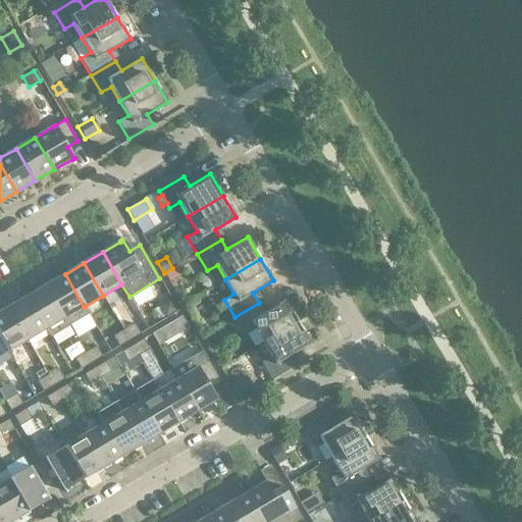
[(177,265),(164,273),(168,281),(183,273),(177,265)]
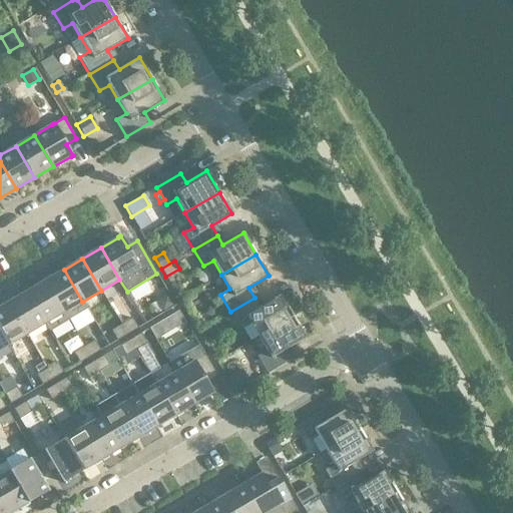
[(87,309),(82,302),(64,270),(45,281),(68,320),(87,309)]
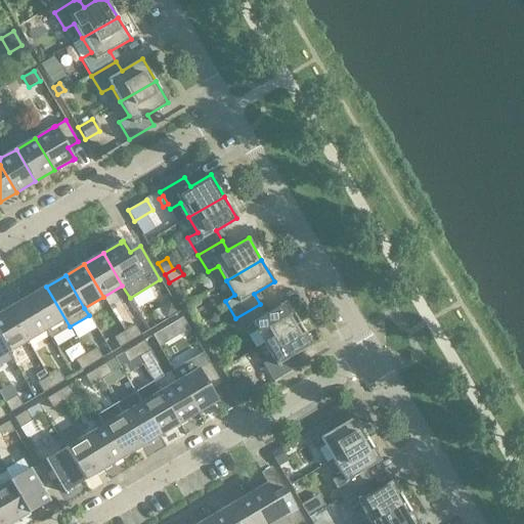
[(70,326),(46,287),(27,298),(46,331),(51,338),(70,326)]
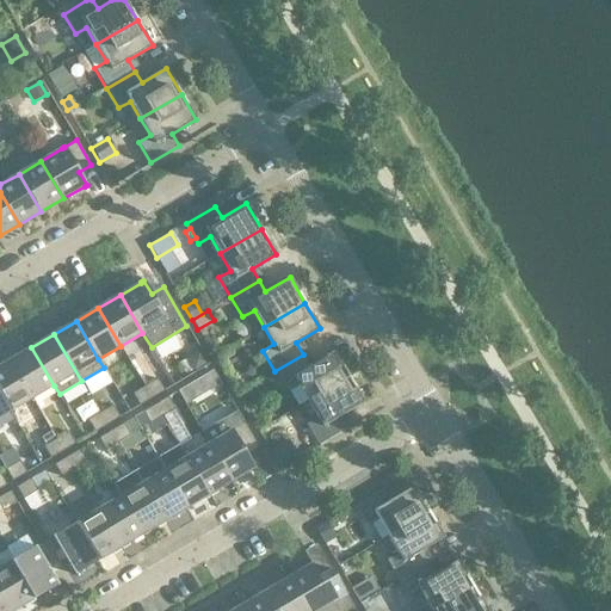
[(54,386),(31,347),(10,360),(32,399),(54,386)]
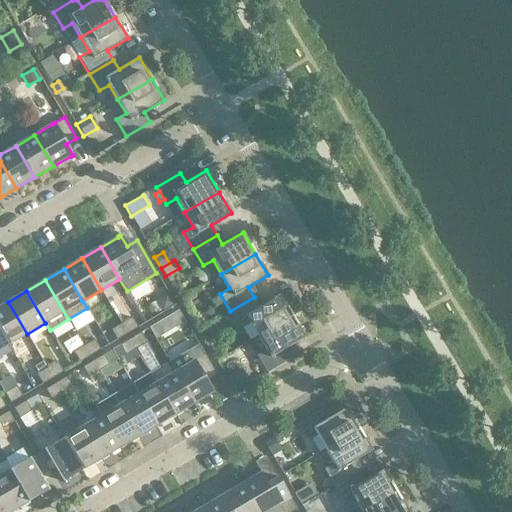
[(259,306),(254,297),(230,311),(240,327),(249,322),(258,336),(292,316),(279,294),(259,306)]
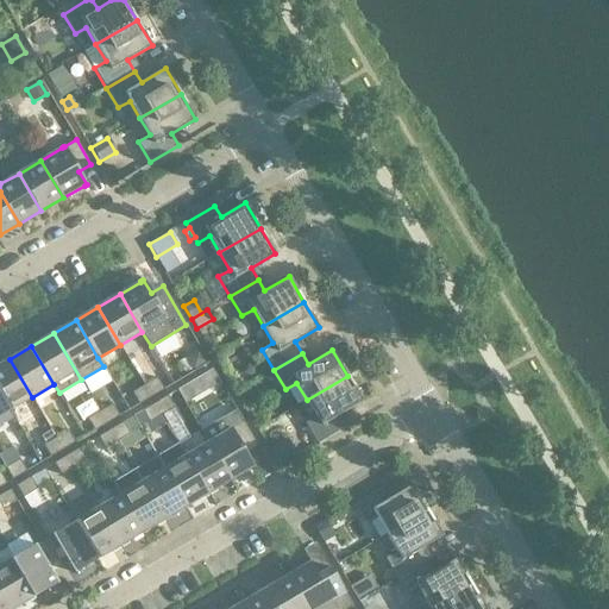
[(32,397),(10,359),(0,364),(0,394),(10,410),(32,397)]
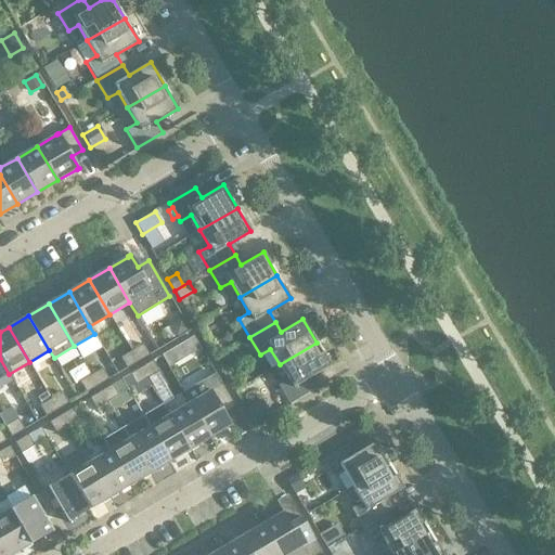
[(199,348),(193,337),(183,343),(190,353),(199,348)]
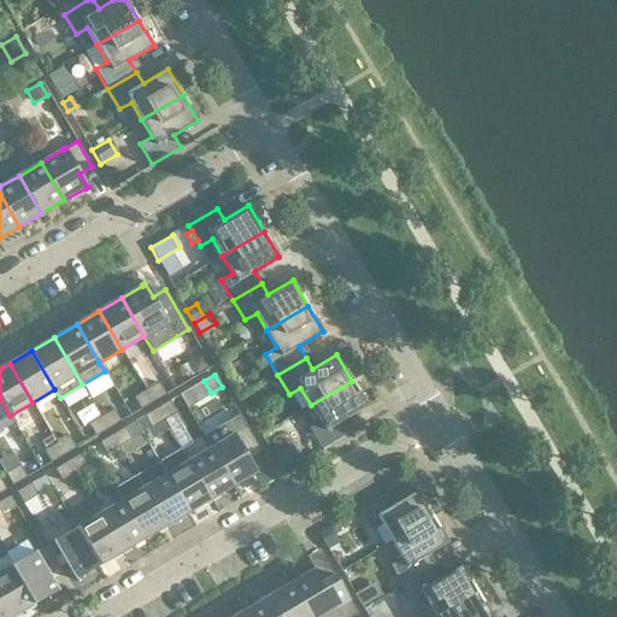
[(368,406),(352,381),(311,405),(321,422),(310,429),(322,450),(350,433),(344,421),(368,406)]
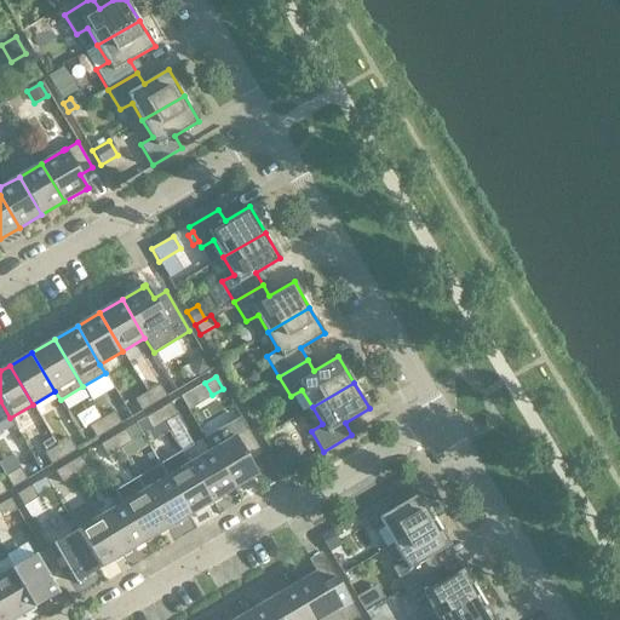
[(160,385),(147,392),(154,405),(166,396),(160,385)]
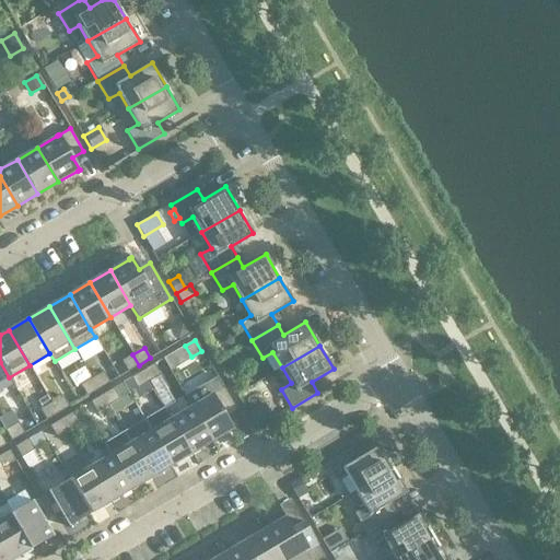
[(139,365),(132,354),(121,361),(127,372),(139,365)]
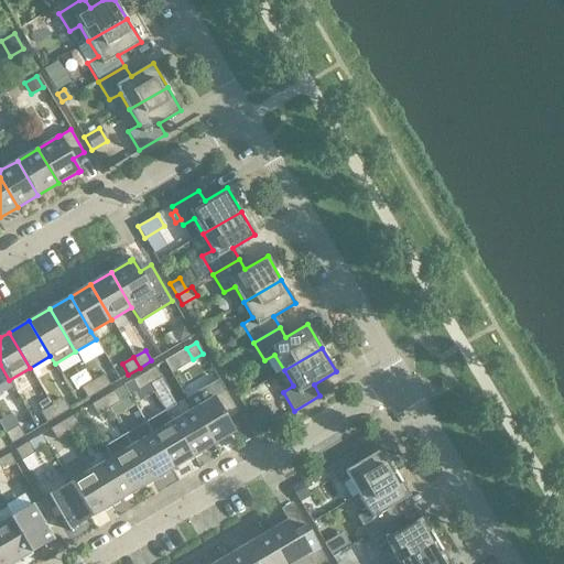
[(161,378),(155,367),(143,373),(150,384),(161,378)]
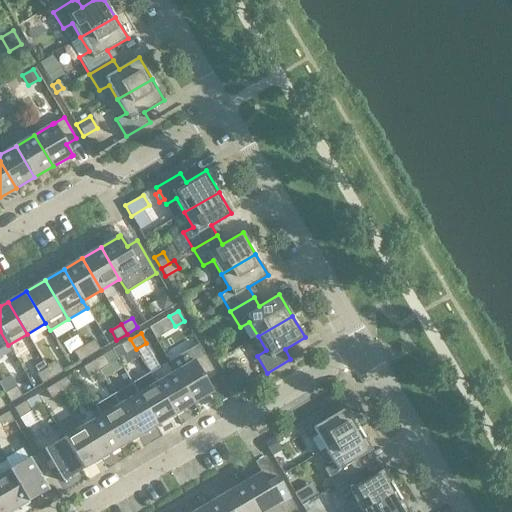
[(136,349),(130,339),(120,345),(125,355),(136,349)]
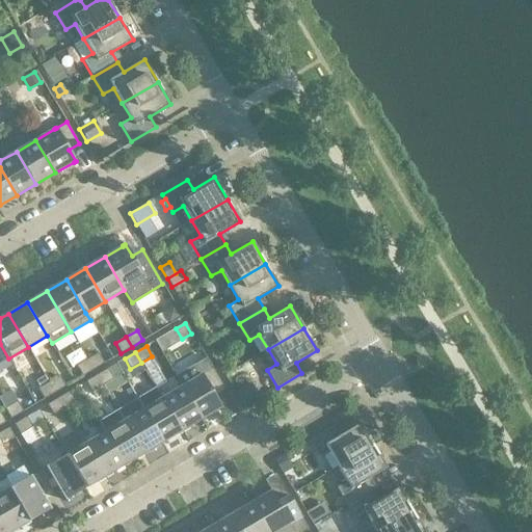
[(98,353),(87,360),(94,370),(104,363),(98,353)]
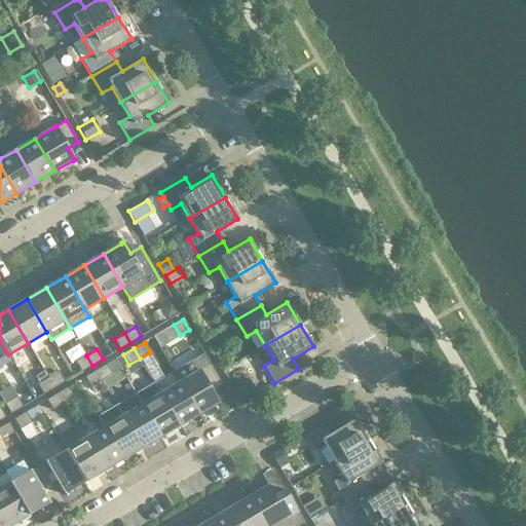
[(198,415),(217,404),(219,403),(213,391),(223,385),(204,354),(174,373),(180,382),(198,415)]
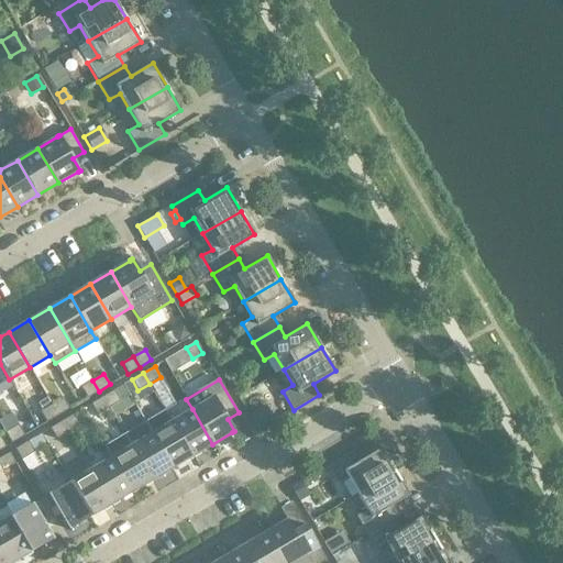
[(99,392),(92,381),(80,387),(87,398),(99,392)]
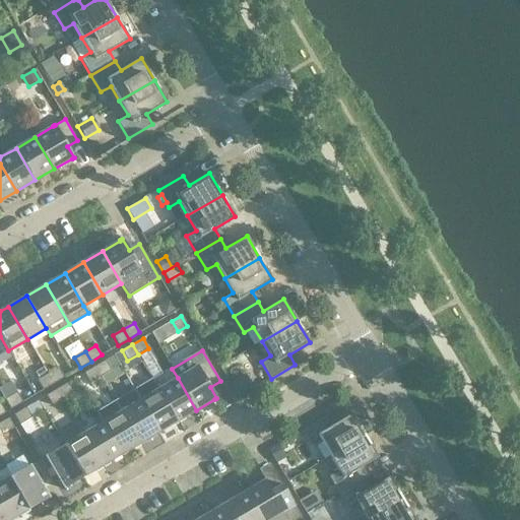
[(111,371),(105,361),(94,367),(101,377),(111,371)]
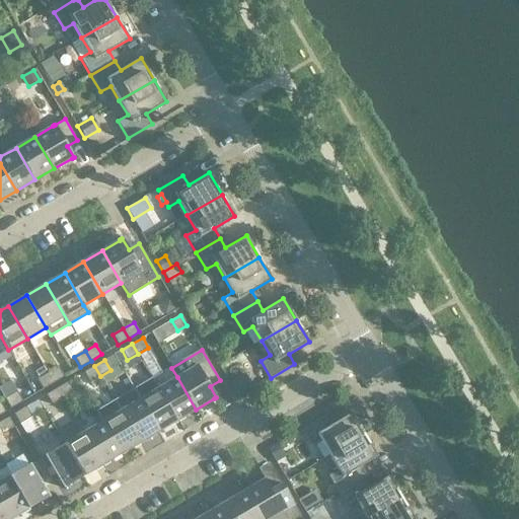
[(100,376),(94,366),(83,372),(89,382),(100,376)]
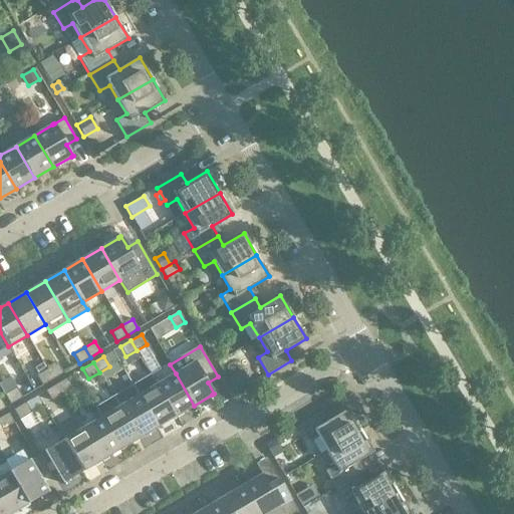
[(42,363),(35,367),(38,373),(46,368),(42,363)]
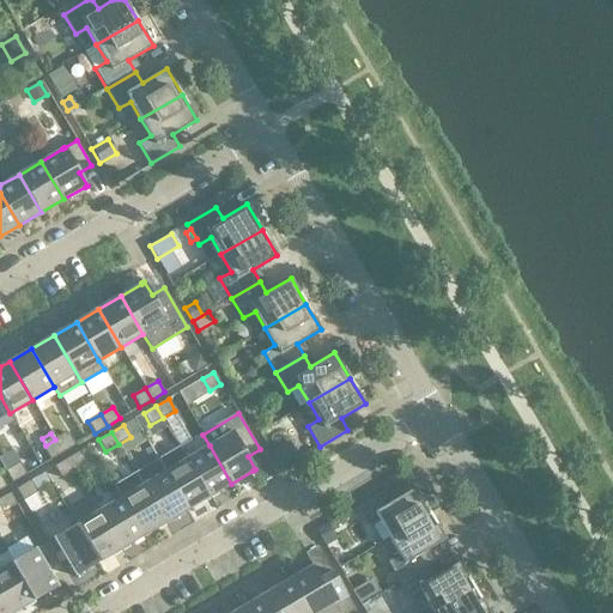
[(68,434),(56,441),(64,453),(76,444),(68,434)]
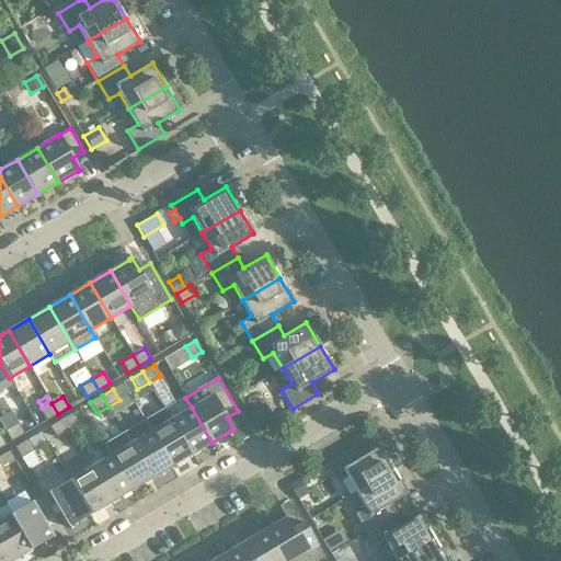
[(58,414),(52,403),(39,410),(46,421),(58,414)]
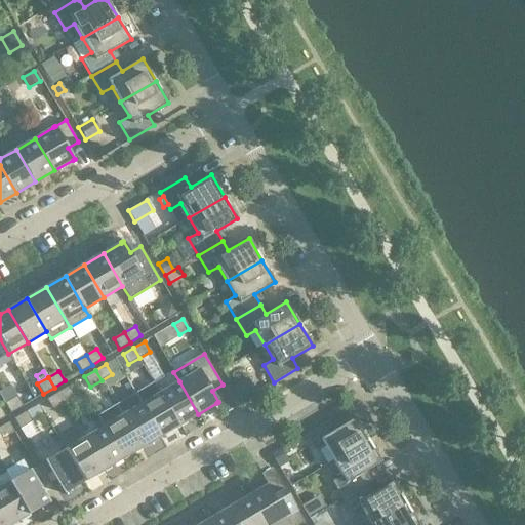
[(249,379),(234,389),(241,401),(257,392),(249,379)]
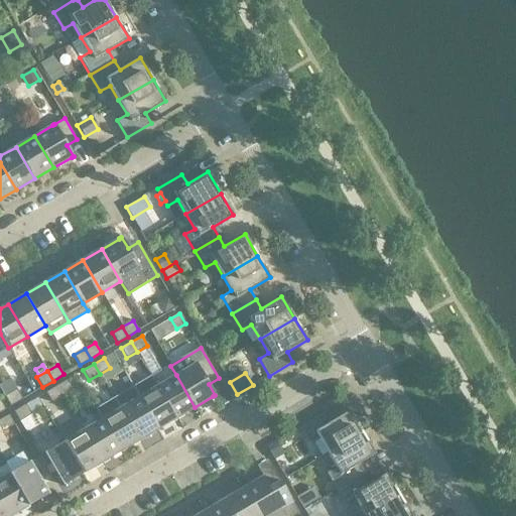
[(151,375),(132,387),(157,429),(176,418),(157,386),(151,375)]
